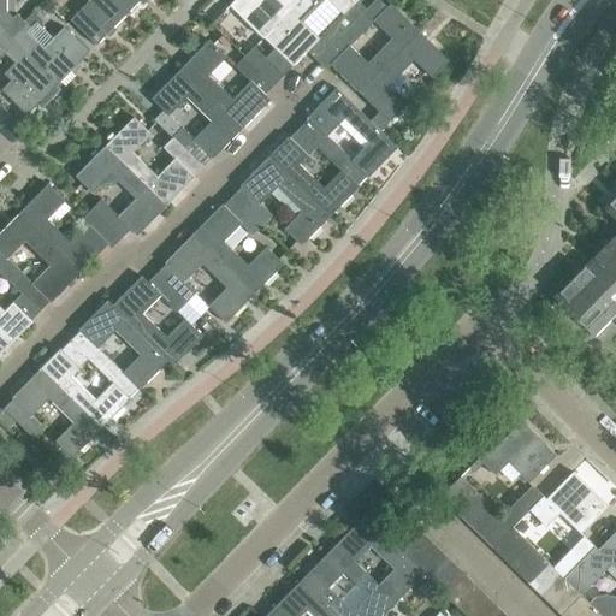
[(0,0),(0,27),(10,36),(24,22),(17,15),(13,18),(7,12),(6,0),(0,0)]
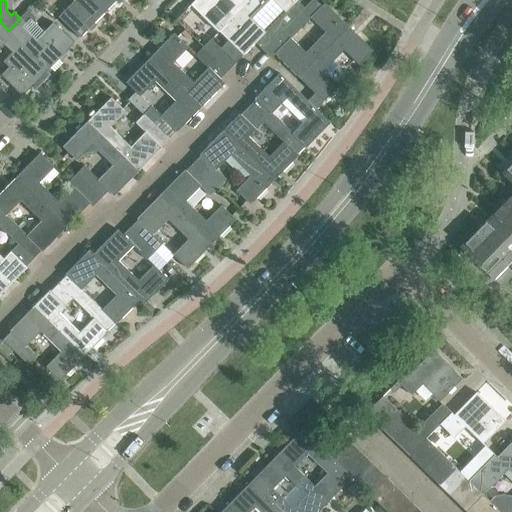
[(92,26),(106,12),(93,0),(75,0),(60,16),(81,37),(91,27),(93,29),(94,28),(92,26)]
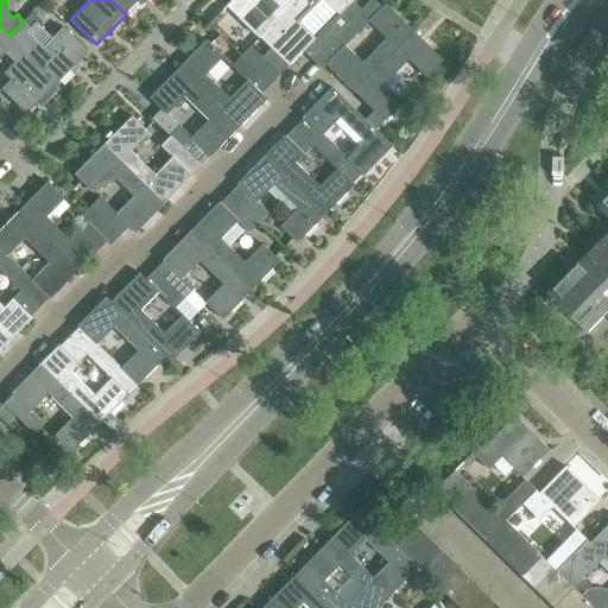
[(111,0),(126,14),(139,0),(111,0)]
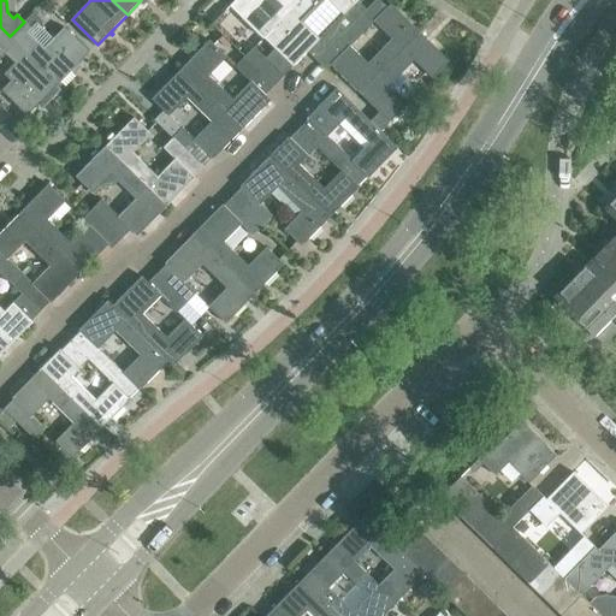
[(272,29),(300,0),(242,0),(234,9),(264,39),(265,37),(272,29)]
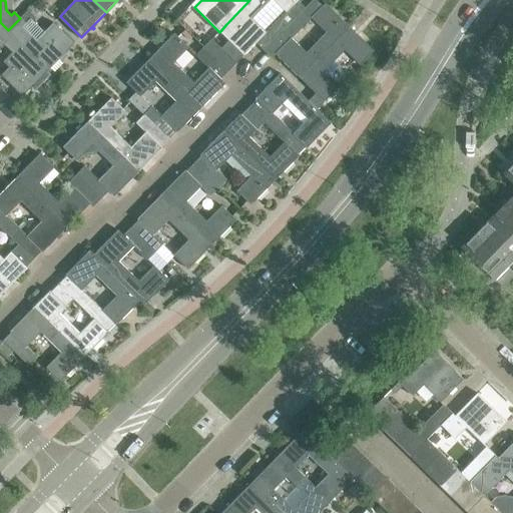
[(226,24),(220,31),(229,40),(244,54),(255,43),(264,51),(289,26),(307,8),(298,0),(249,0),(226,24)]
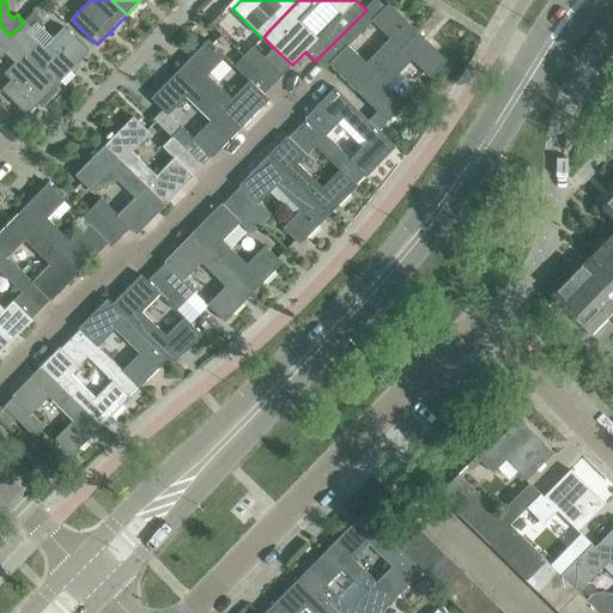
[(375,0),(366,10),(345,31),(315,61),(325,70),(329,65),(338,74),(358,93),(419,32),(389,4),(386,7),(378,0),(375,0)]
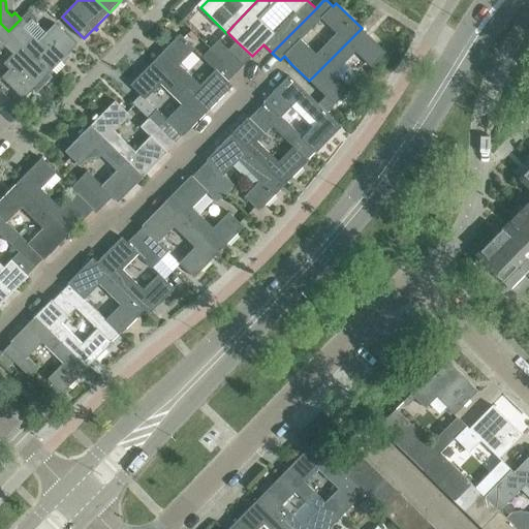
[(190,13),(183,21),(189,28),(196,20),(190,13)]
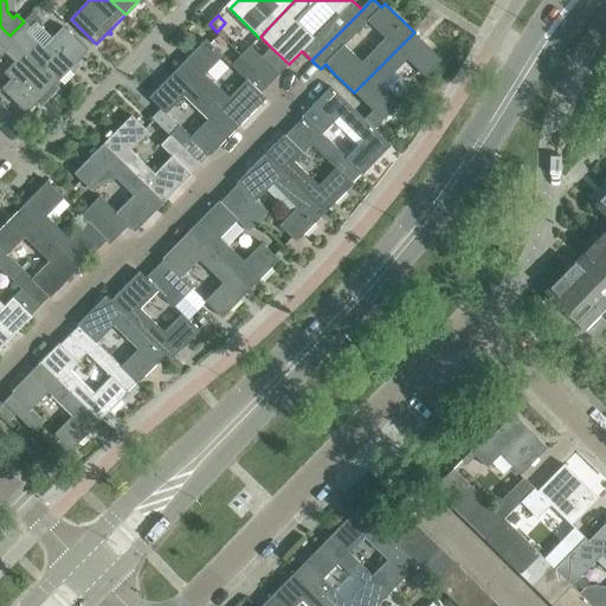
[(79,65),(77,63),(88,52),(63,27),(43,47),(27,32),(31,28),(24,21),(10,36),(58,83),(76,65),(78,68),(79,65)]
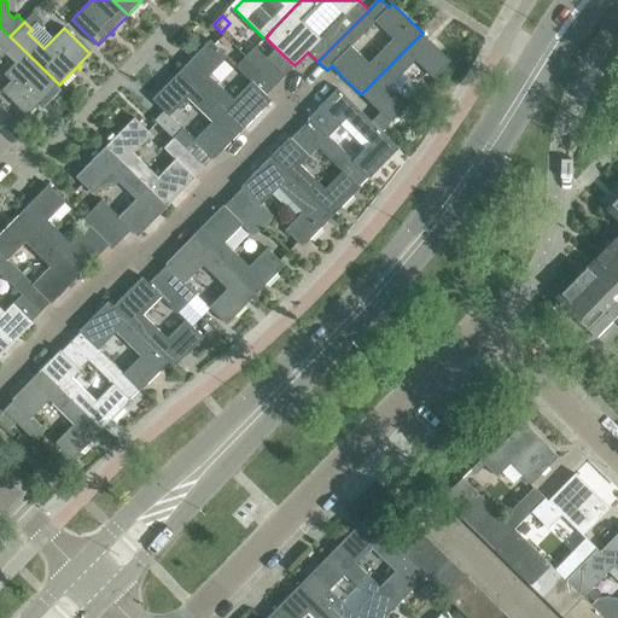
[(453,62),(423,33),(361,94),(380,112),(371,122),(382,132),(410,103),(392,86),(417,60),(436,79),(453,62)]
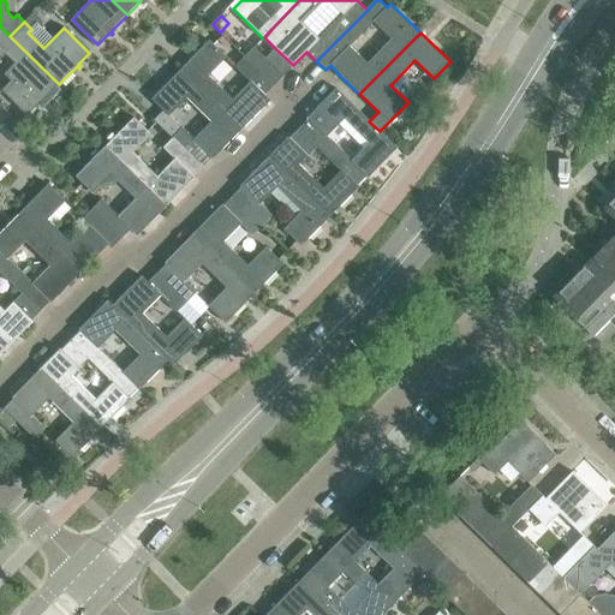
[(57,87),(59,84),(10,36),(0,46),(0,55),(3,58),(6,54),(15,64),(4,75),(11,81),(1,90),(28,115),(39,105),(42,108),(43,106),(41,102),(46,97),(48,101),(60,90),(57,87)]
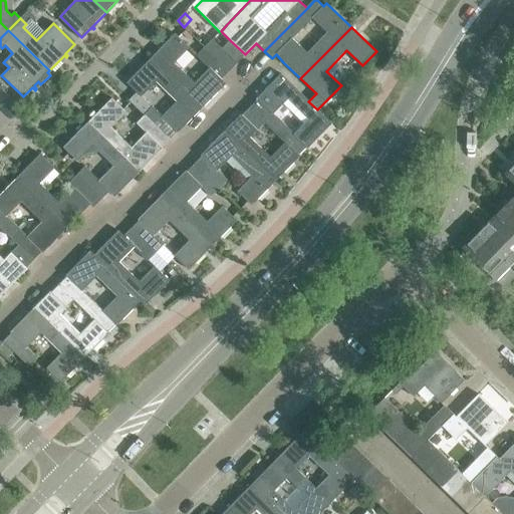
[(229,71),(204,46),(196,55),(209,68),(195,82),(174,62),(189,47),(175,33),(151,57),(202,107),(225,83),(221,79),(229,71)]
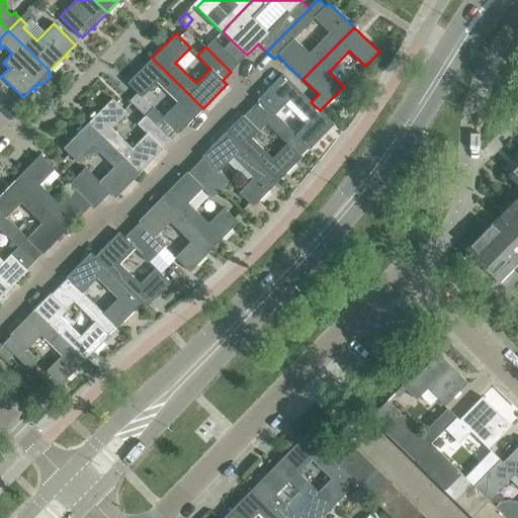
[(231,72),(239,63),(224,48),(213,38),(205,47),(231,72)]
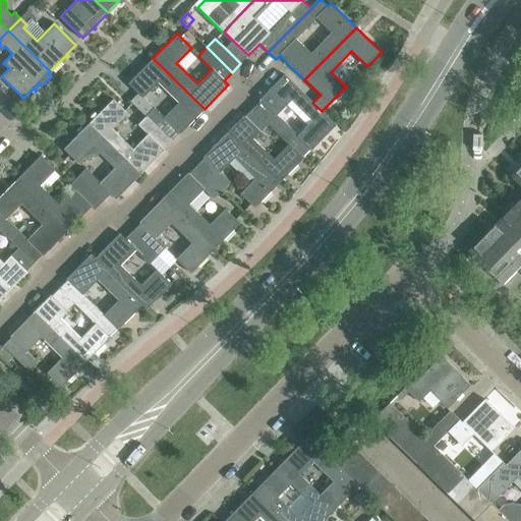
[(240,63),(248,55),(233,41),(225,48),(240,63)]
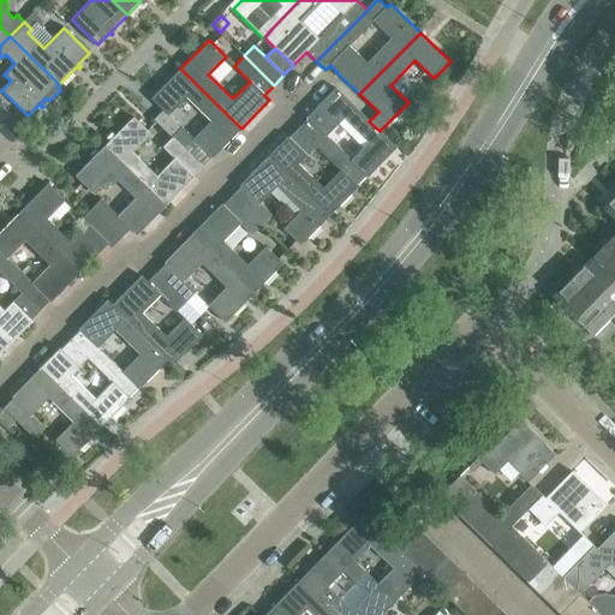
[(181,129),(173,137),(202,166),(210,157),(212,159),(242,129),(180,69),(150,100),(168,117),(186,97),(210,121),(193,139),(181,129)]
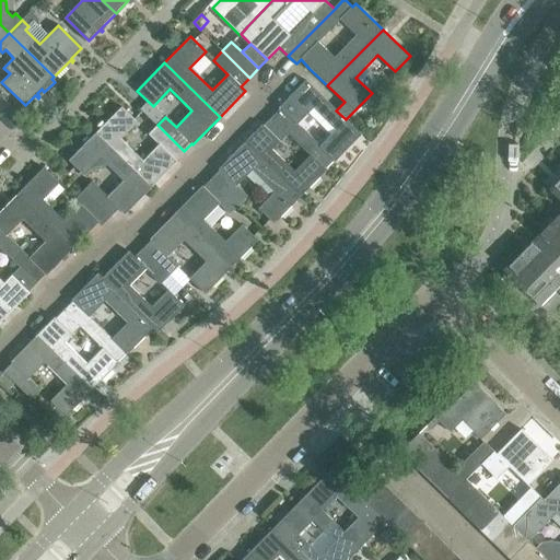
[(288,133),(298,143),(307,133),(298,124),(313,107),(336,129),(319,146),(335,162),(362,135),(346,119),(336,111),(305,80),(279,107),(280,108),(271,117),(288,133)]
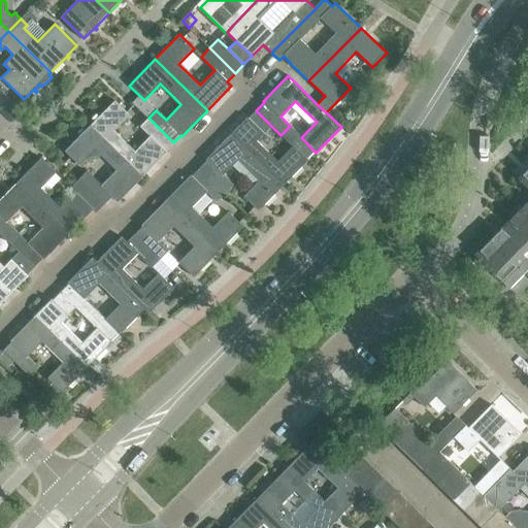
[(165,151),(173,142),(149,118),(140,126),(150,136),(135,152),(113,131),(129,114),(114,100),(90,126),(141,177),(166,152),(167,152),(165,151)]
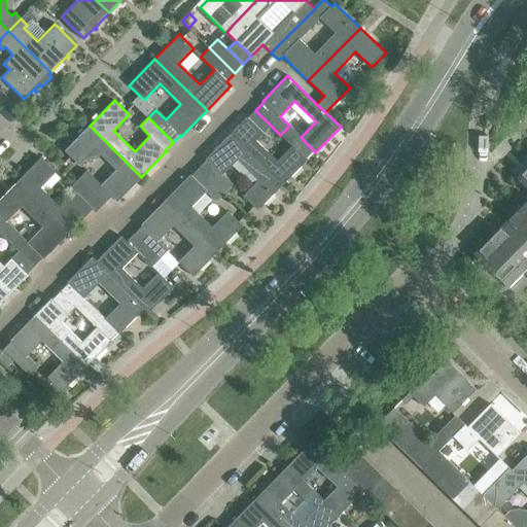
[(255,110),(248,118),(246,117),(231,134),(282,185),(308,160),(307,159),(314,151),(315,152),(301,137),(289,126),(280,135),(291,146),(277,162),(255,141),(271,126),(255,110)]
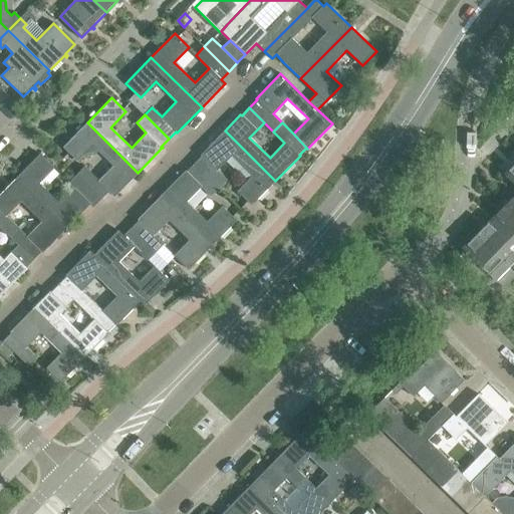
[(114,197),(138,173),(87,122),(63,147),(77,161),(92,146),(113,166),(99,181),(84,167),(76,175),(100,199),(108,191),(113,197),(114,197)]
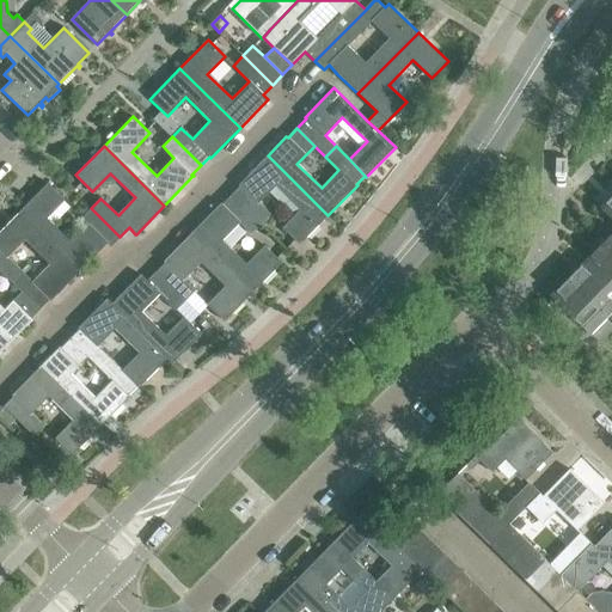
[(328,215),(268,155),(238,185),(239,187),(231,195),(261,224),(270,214),(258,202),(276,185),(300,209),(282,227),(299,244),(328,215)]
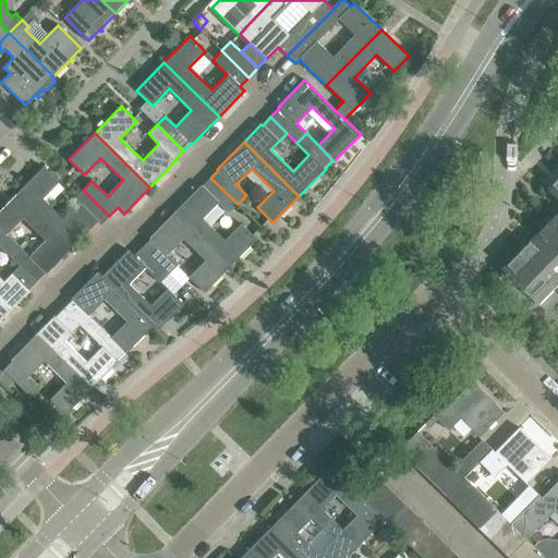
[(72,247),(97,221),(100,226),(109,216),(83,190),(74,198),(81,205),(64,220),(43,198),(59,182),(44,167),(16,193),(72,247)]
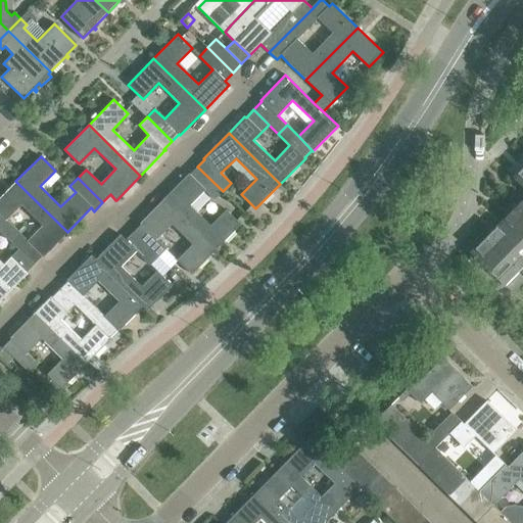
[(223,191),(197,167),(189,175),(188,174),(164,198),(216,249),(241,224),(226,209),(210,226),(190,205),(204,190),(215,200),(223,191)]
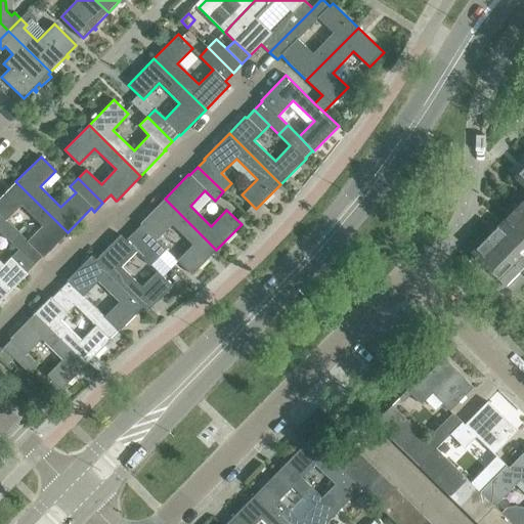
[(523,167),(514,178),(523,187),(523,167)]
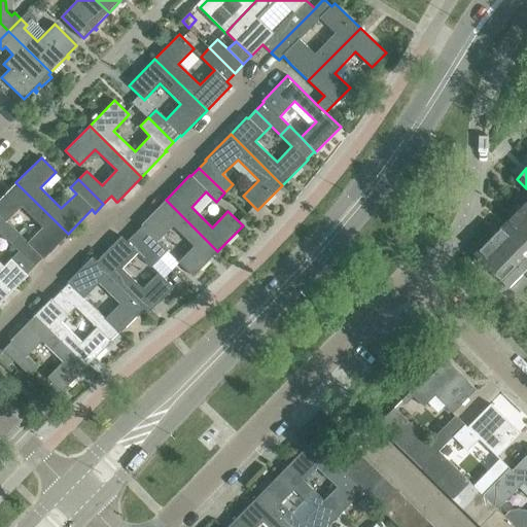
[(19,251),(34,266),(42,258),(43,259),(43,258),(68,234),(15,182),(0,198),(0,215),(6,222),(6,221),(22,207),(42,227),(28,242),(19,233),(9,242),(19,251)]
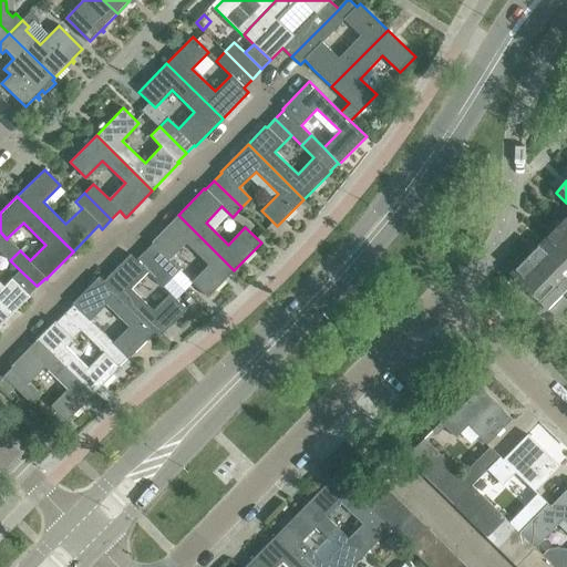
[(207,298),(234,270),(178,215),(151,243),(152,244),(144,251),(172,278),(181,269),(169,259),(186,243),(208,265),(192,281),(207,298)]
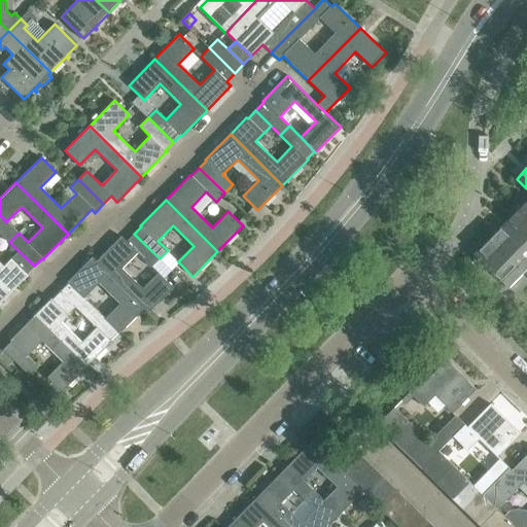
[(526,217),(519,209),(504,224),(526,246),(526,217)]
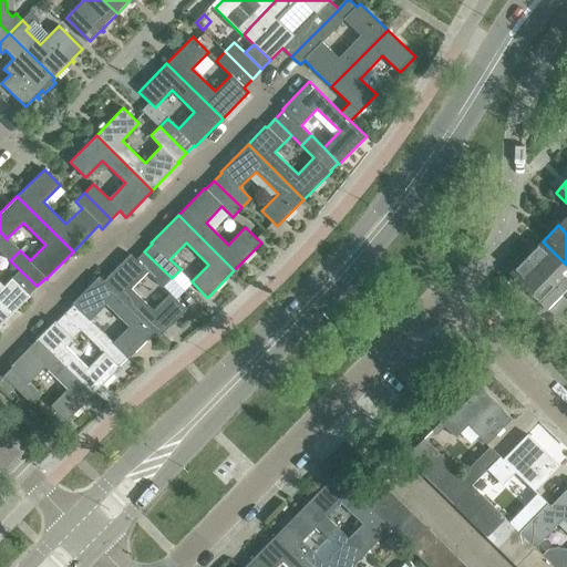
[(30,296),(28,295),(37,286),(20,270),(4,287),(0,282),(0,250),(10,260),(20,250),(7,238),(7,239),(0,232),(0,301),(12,313),(30,296)]
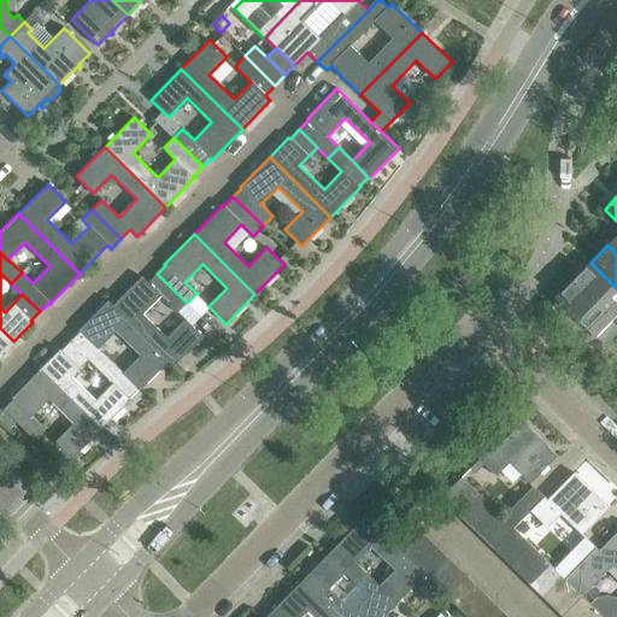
[(616,288),(591,263),(573,281),(612,319),(616,313),(616,288)]
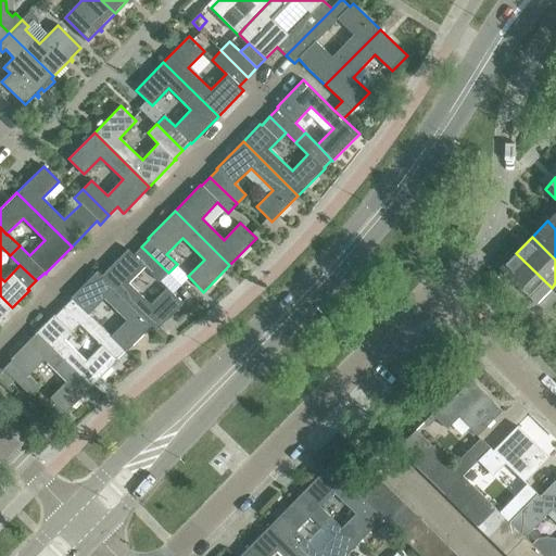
[(160,282),(168,273),(141,247),(133,255),(127,250),(101,276),(100,277),(152,326),(151,326),(156,330),(182,303),(167,288),(151,305),(128,283),(144,267),(160,282)]
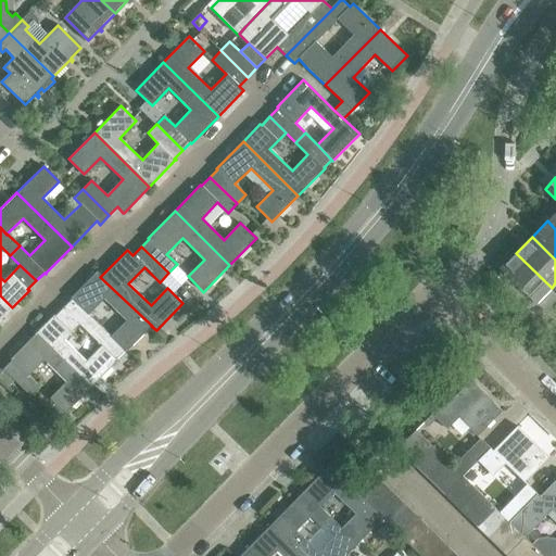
[(535,304),(552,288),(516,253),(501,269),(535,304)]
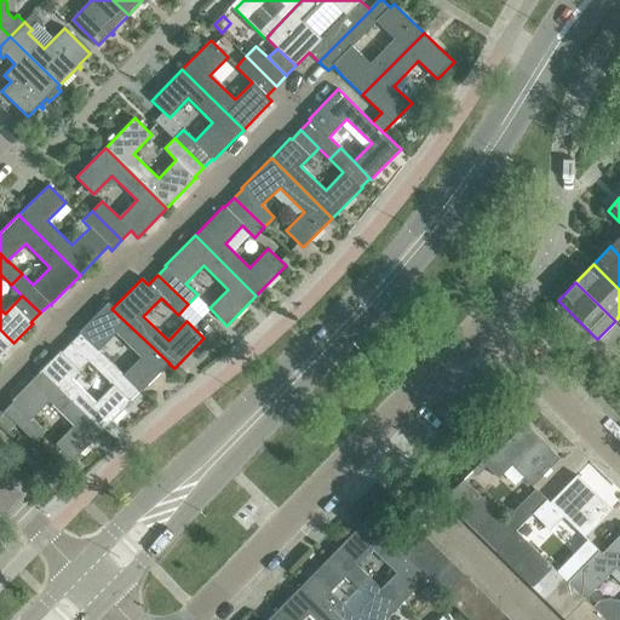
[(89,361),(89,362),(99,373),(110,361),(99,350),(116,333),(141,357),(124,374),(124,375),(141,392),(168,363),(170,363),(112,309),(113,308),(107,303),(78,333),(79,334),(70,344),(89,361)]
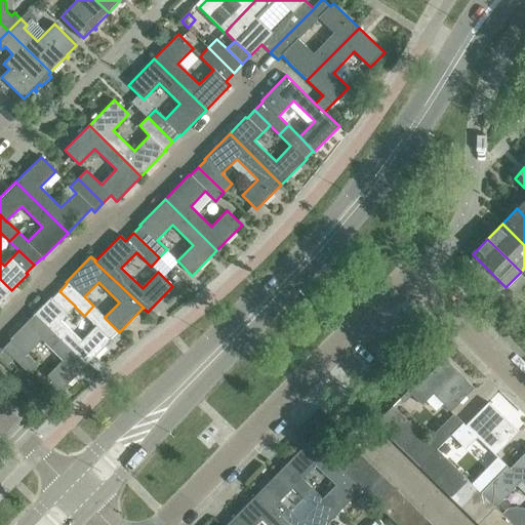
[(0,301),(11,290),(0,279),(0,301)]
